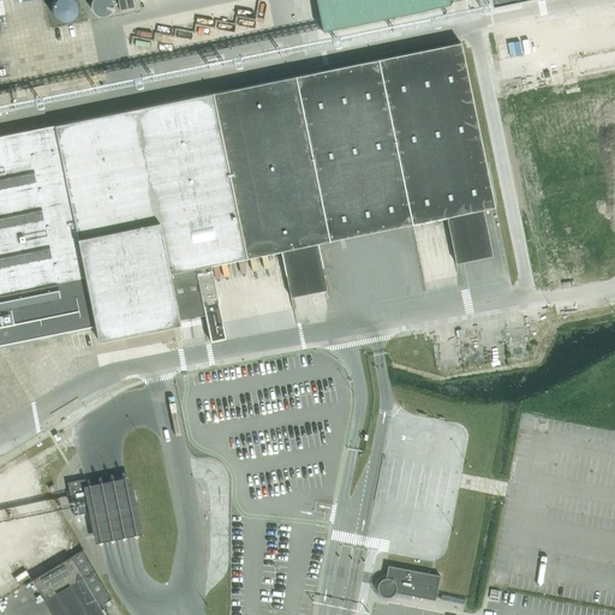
[(0,109),(495,9),(495,6),(495,5),(493,0),(485,0),(487,4),(0,102),(0,109)]
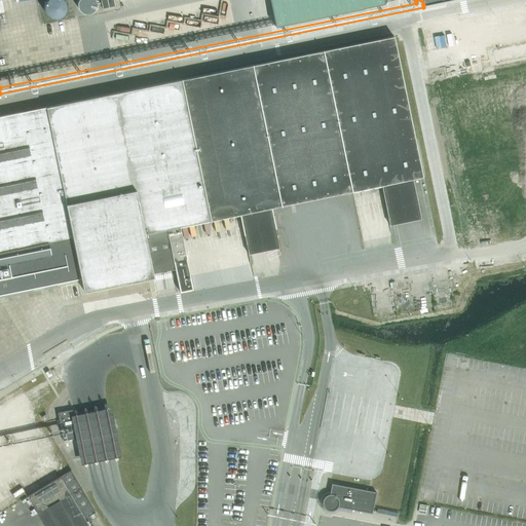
[(45,11),(48,14),(52,16),(57,17),(61,16),(64,13),(66,10),(66,5),(65,1),(64,0),(46,0),(45,3),(44,7),(45,11)]
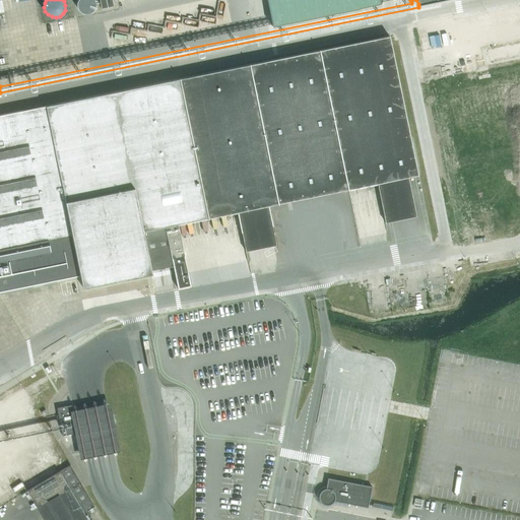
[(77,7),(79,10),(82,12),(86,12),(89,11),(92,9),(94,6),(94,2),(93,0),(76,0),(77,0),(76,4),(77,7)]
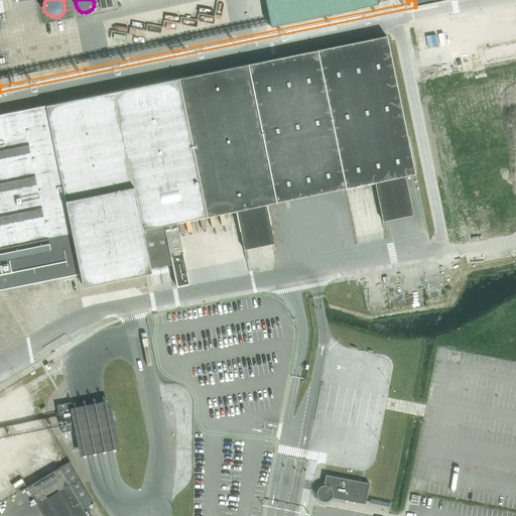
[(111,0),(99,0),(101,8),(113,6),(111,0)]
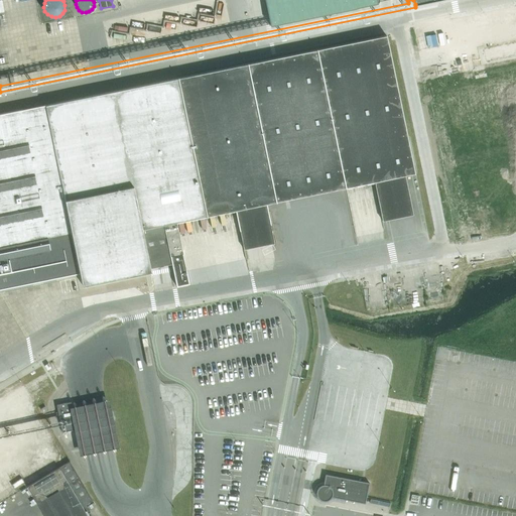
[(378,0),(264,0),(270,26),(380,4),(378,0)]
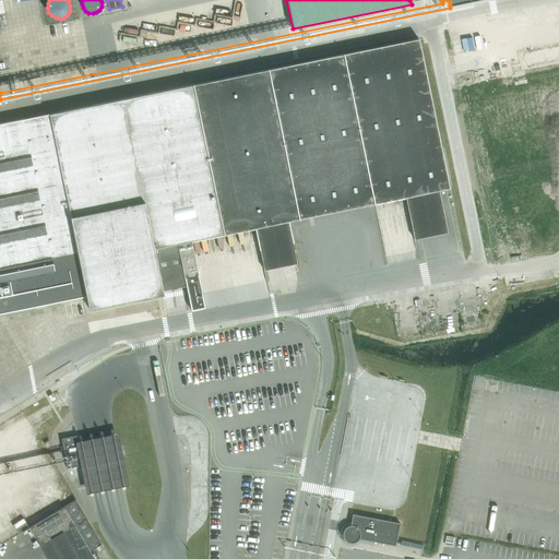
[(0,312),(9,311),(86,296),(88,309),(163,294),(163,290),(154,248),(177,244),(186,286),(187,293),(191,310),(204,307),(191,240),(256,227),(288,221),(375,203),(380,202),(405,197),(438,190),(447,188),(449,188),(418,38),(283,66),(270,69),(268,69),(192,84),(49,114),(0,122),(0,312)]
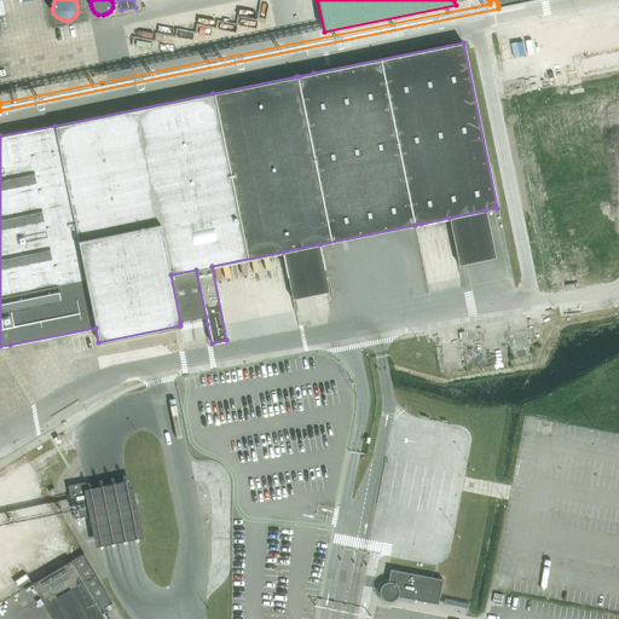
[(485,210),(449,218),(458,265),(495,258),(485,210)]
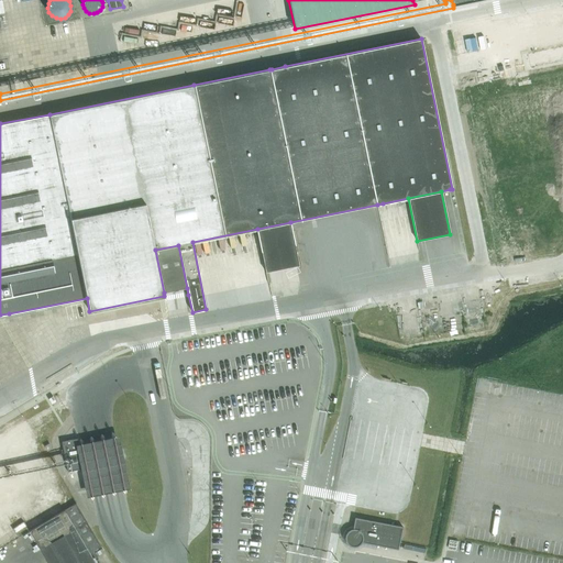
[(290,222),(257,229),(266,272),(299,265),(290,222)]
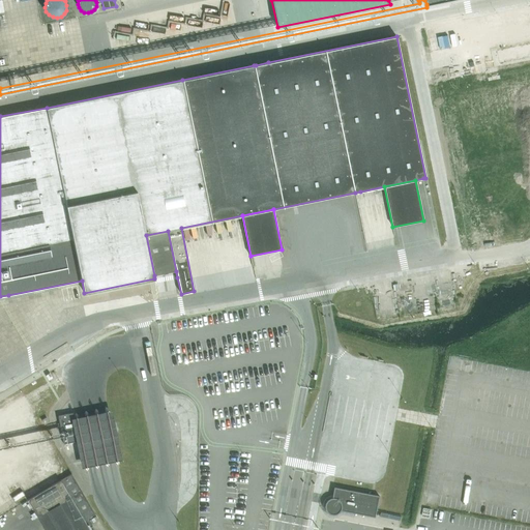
[(154,275),(176,271),(168,231),(146,235),(154,275)]
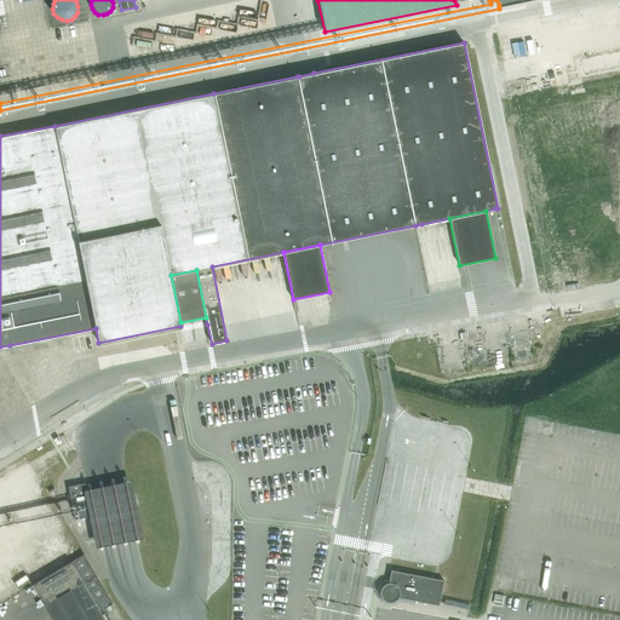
[(81,488),(93,547),(105,545),(118,543),(130,540),(142,538),(128,478),(118,481),(105,483),(93,486),(81,488)]
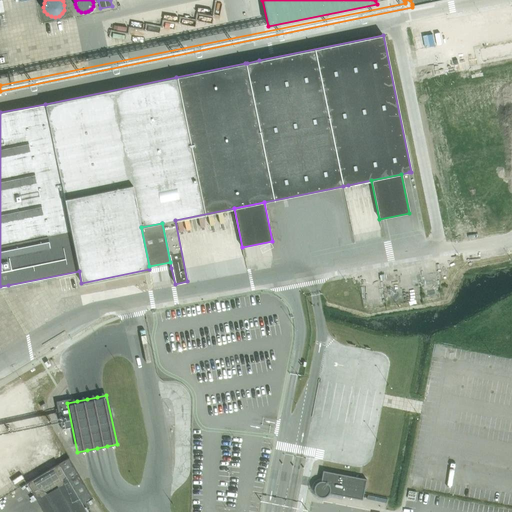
[(60,422),(61,429),(76,426),(71,399),(56,402),(59,418),(60,422)]
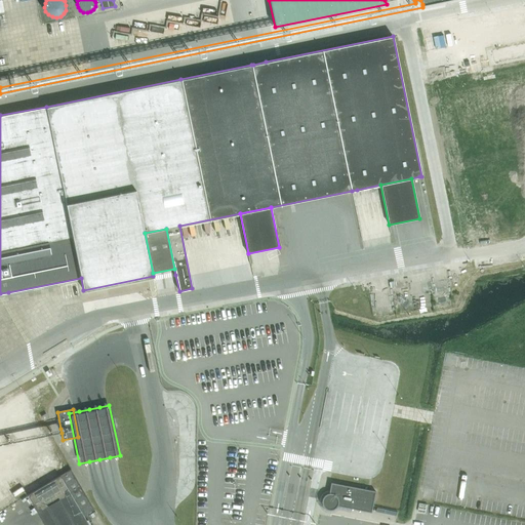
[(46,524),(88,524),(87,522),(84,517),(88,515),(95,511),(90,501),(70,469),(28,493),(46,524)]
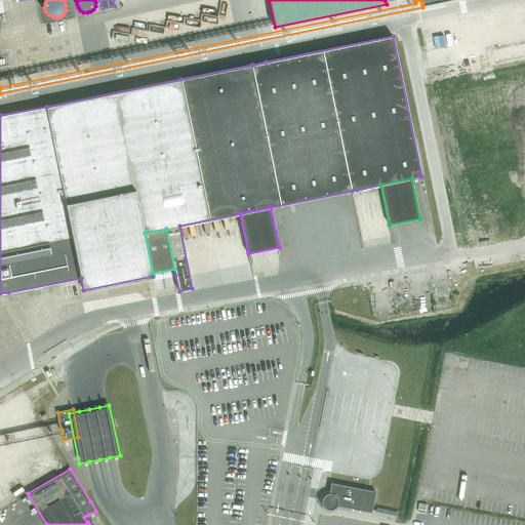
[(328,494),(327,494),(324,496),(323,498),(322,501),(323,505),(325,507),(327,509),(330,509),(332,509),(335,507),(335,506),(342,507),(371,513),(375,491),(330,482),(328,494)]
